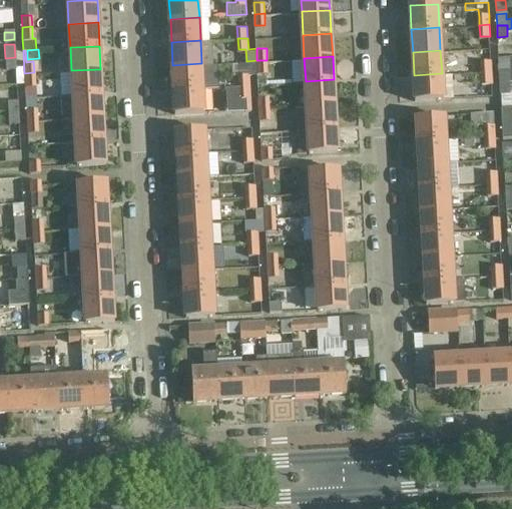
[(5,58),(6,66),(16,65),(15,57),(5,58)]
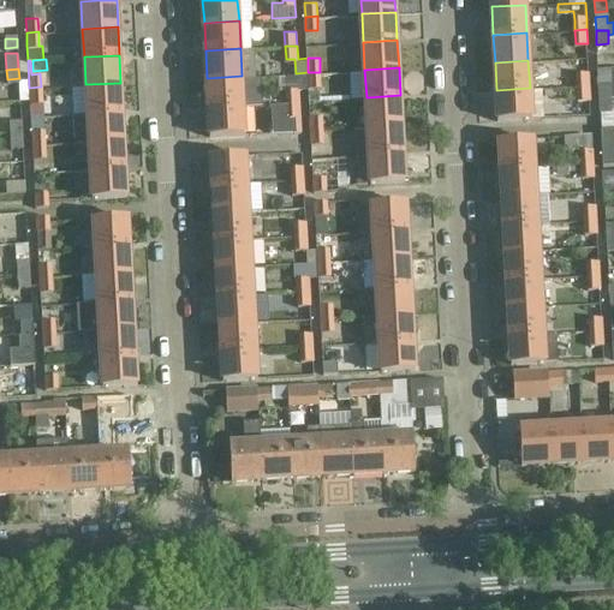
[(589,85),(589,71),(577,72),(577,85),(589,85)]
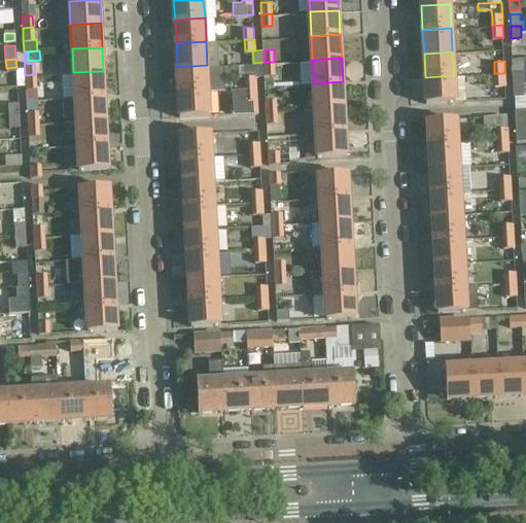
[(245,63),(246,74),(247,86),(257,86),(256,75),(265,74),(265,73),(264,62),(253,63),(245,63)]
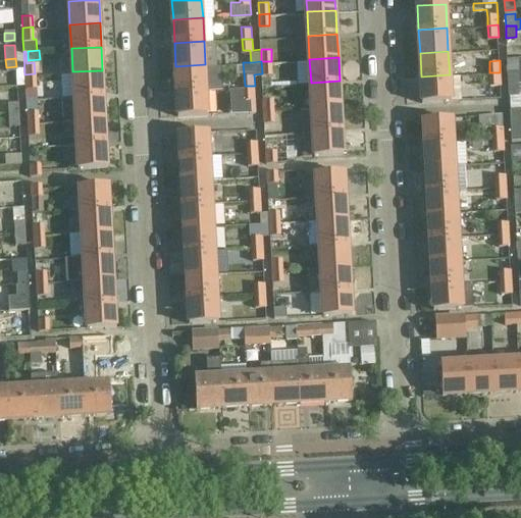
[(272,72),(271,61),(261,61),(262,72),(272,72)]
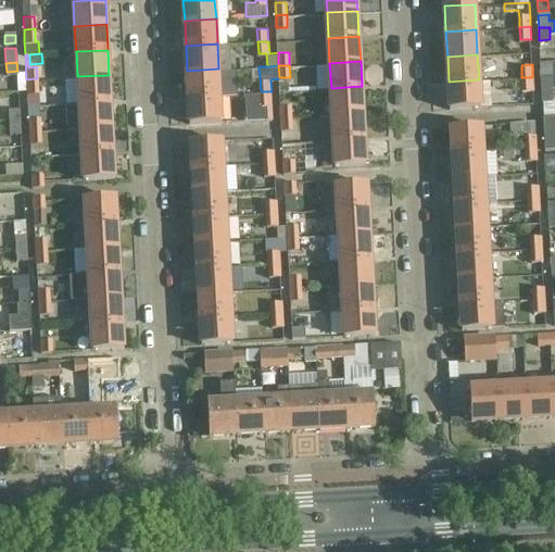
[(187,71),(189,96),(237,93),(236,67),(218,69),(187,71)]
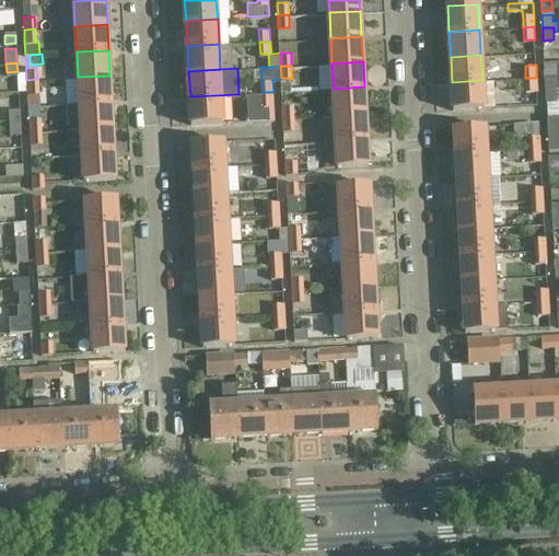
[(79,103),(112,101),(109,76),(78,77),(79,103)]
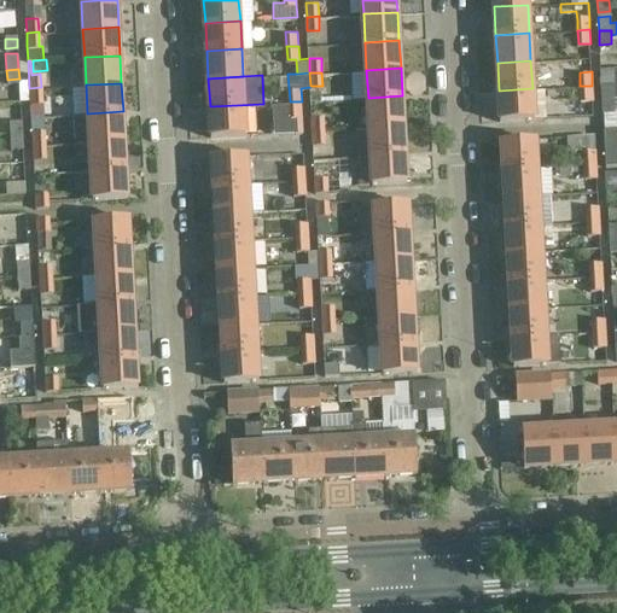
[(615,97),(613,83),(601,83),(603,98),(615,97)]
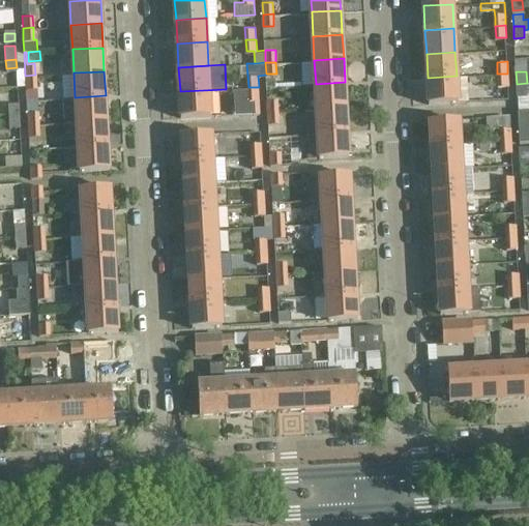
[(508,89),(507,74),(497,74),(498,89),(508,89)]
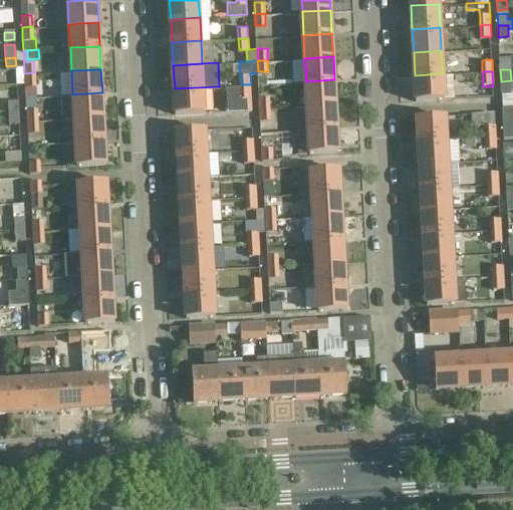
[(24,73),(25,96),(35,96),(34,72),(24,73)]
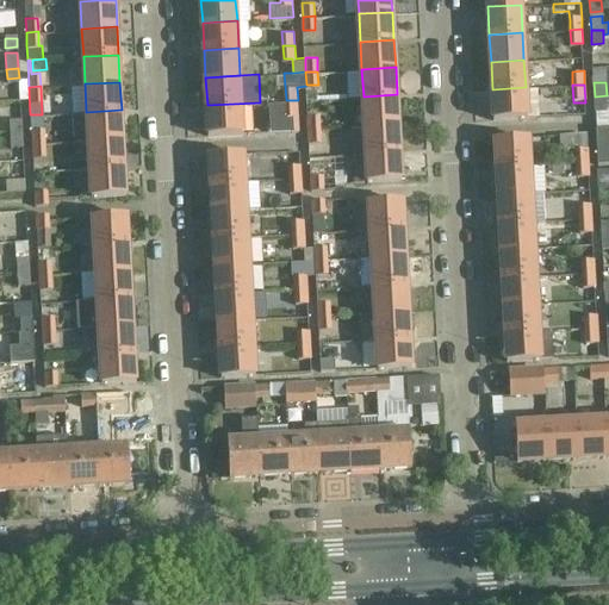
[(526,87),(492,89),(493,118),(527,116),(526,87)]
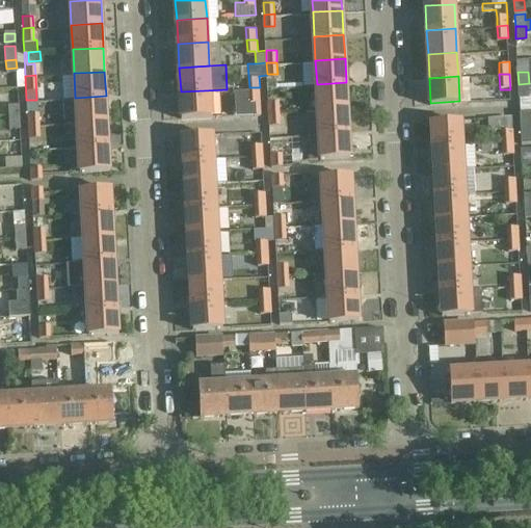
[(346,82),(317,84),(318,108),(347,107),(346,82)]
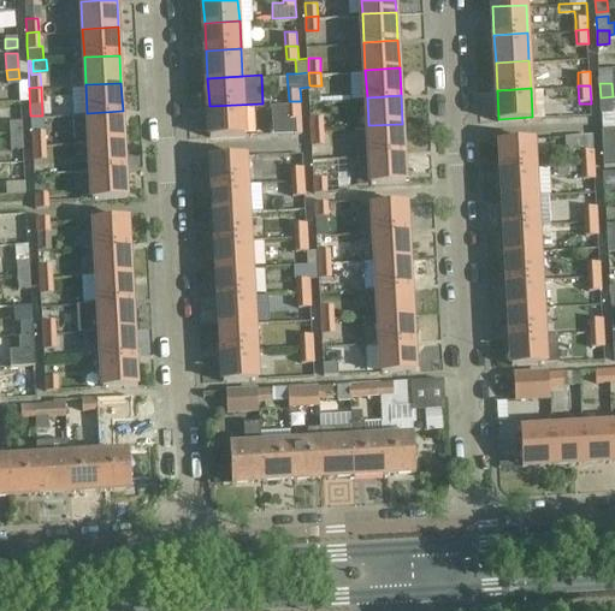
[(613,96),(601,98),(601,111),(613,111),(613,96)]
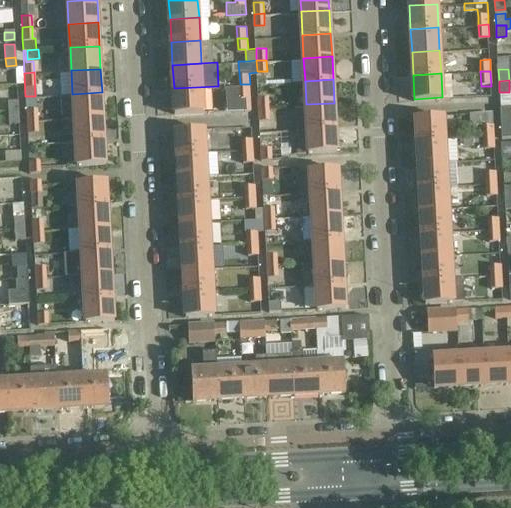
[(250,84),(240,84),(226,85),(227,109),(251,108),(250,84)]
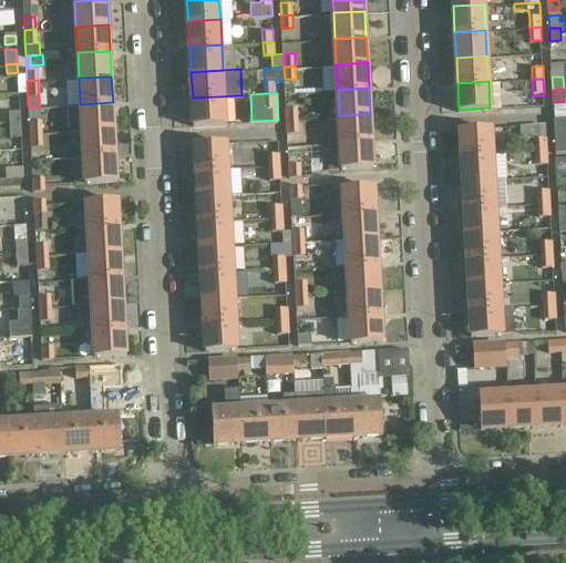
[(242,95),(193,98),(194,124),(226,122),(224,96),(242,95)]
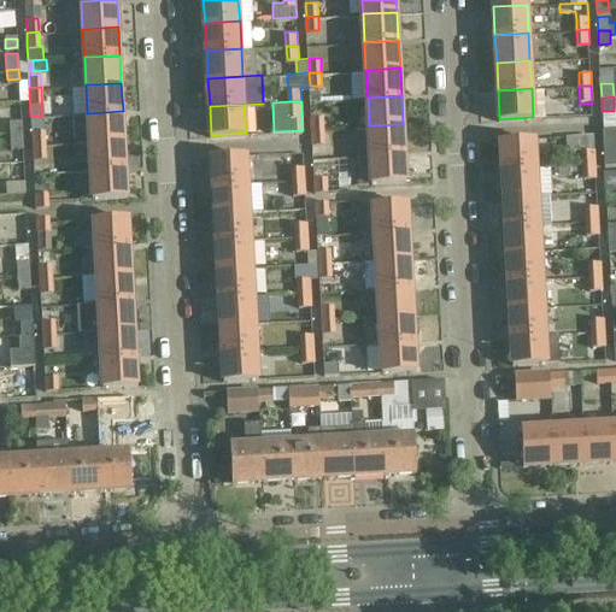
[(87,113),(72,113),(74,141),(88,141),(124,139),(123,111),(87,113)]
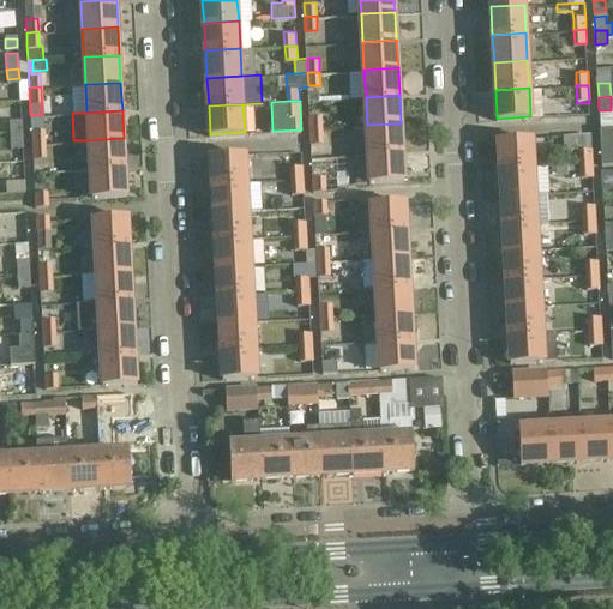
[(310,113),(311,128),(323,127),(322,113),(310,113)]
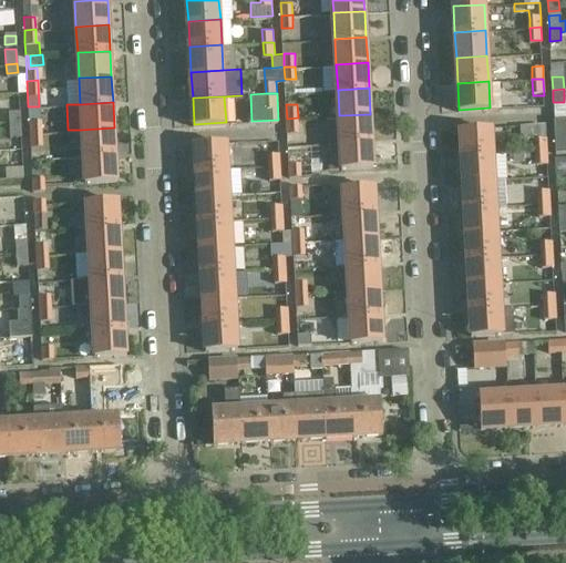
[(28,106),(29,132),(41,132),(39,106),(28,106)]
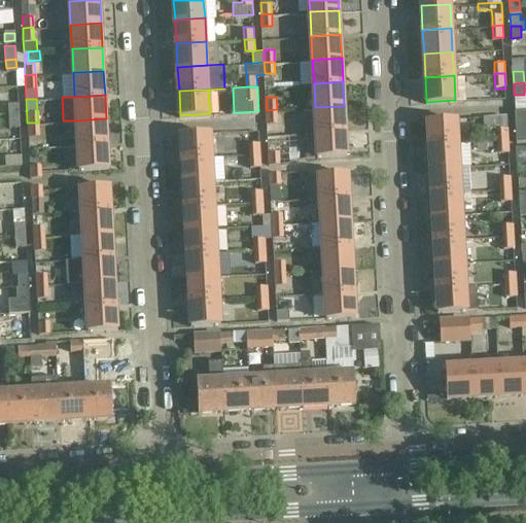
[(19,111),(18,101),(7,102),(8,111),(19,111)]
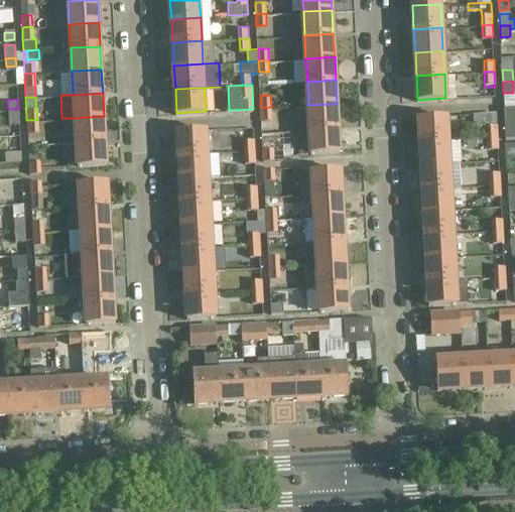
[(338,127),(337,104),(308,105),(309,128),(338,127)]
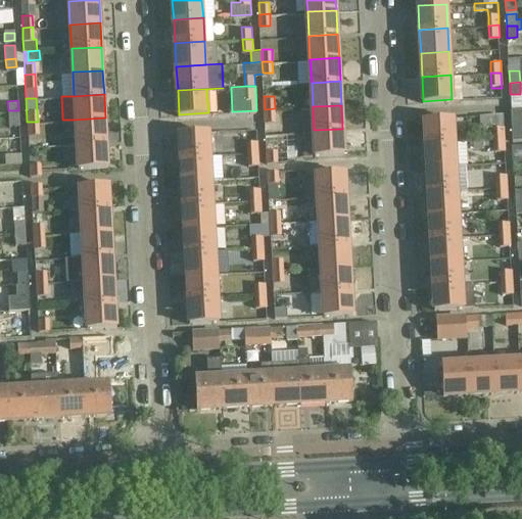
[(521,107),(511,108),(513,139),(521,138),(521,107)]
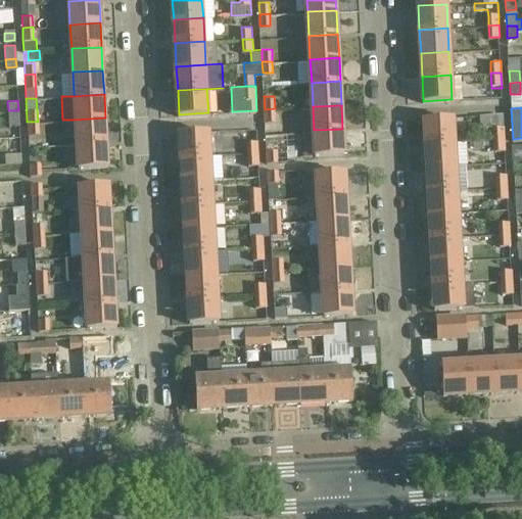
[(276,120),(275,108),(265,109),(266,121),(276,120)]
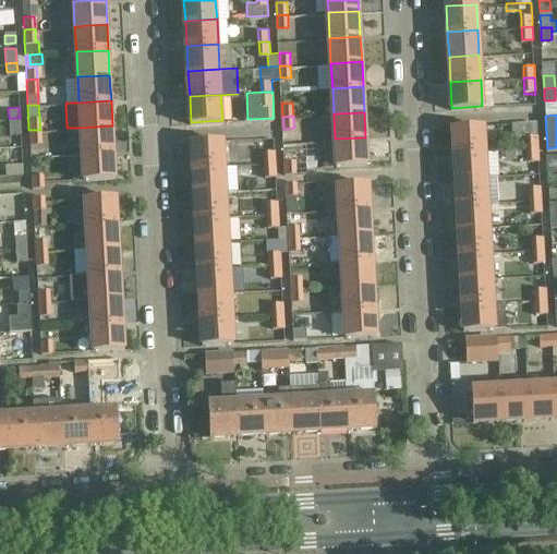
[(9,118),(10,133),(21,132),(20,118),(9,118)]
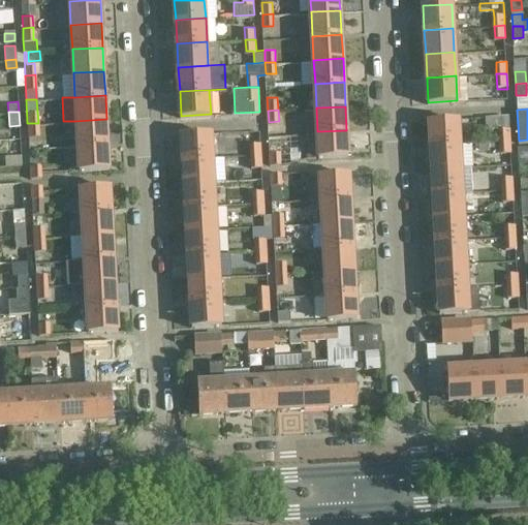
[(509,115),(486,116),(487,128),(509,127),(509,115)]
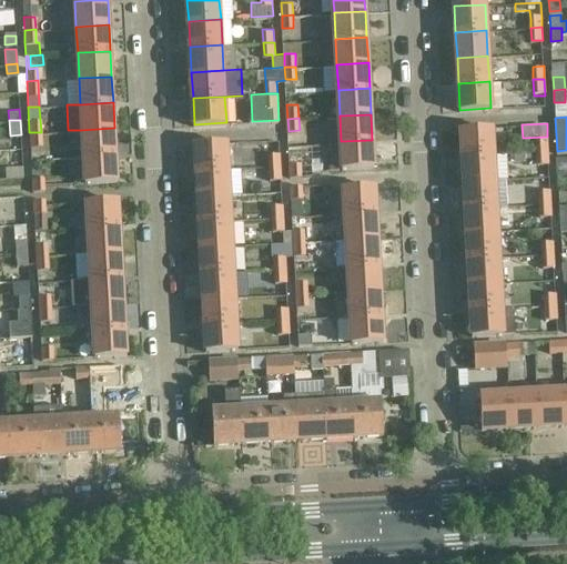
[(461,128),(462,154),(493,153),(490,127),(461,128)]
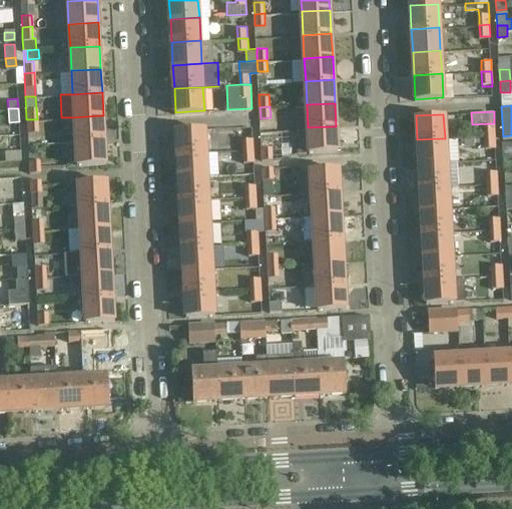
[(104,138),(103,115),(73,117),(75,140),(104,138)]
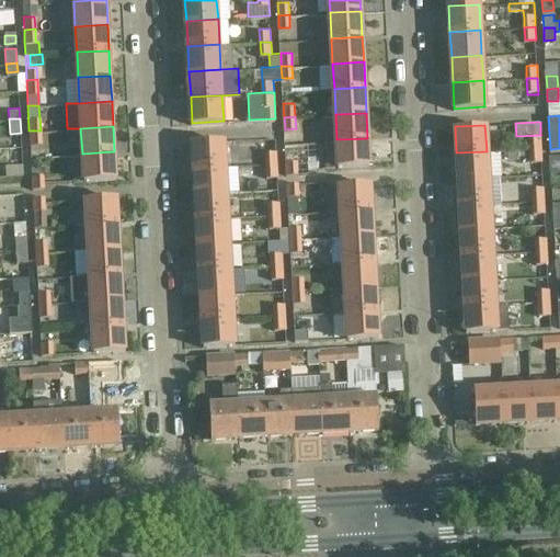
[(41,131),(29,131),(30,144),(41,143),(41,131)]
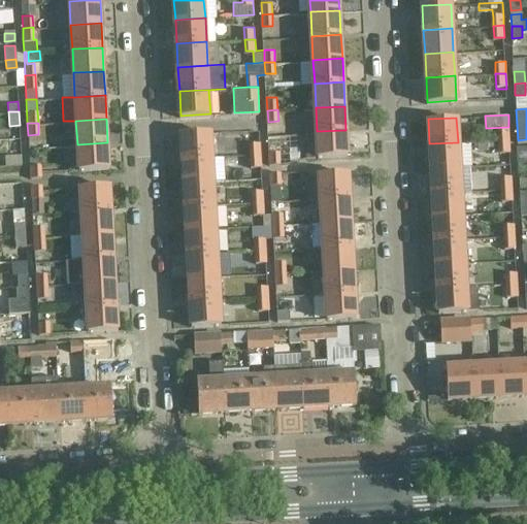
[(346,130),(317,131),(305,132),(306,157),(348,155),(346,130)]
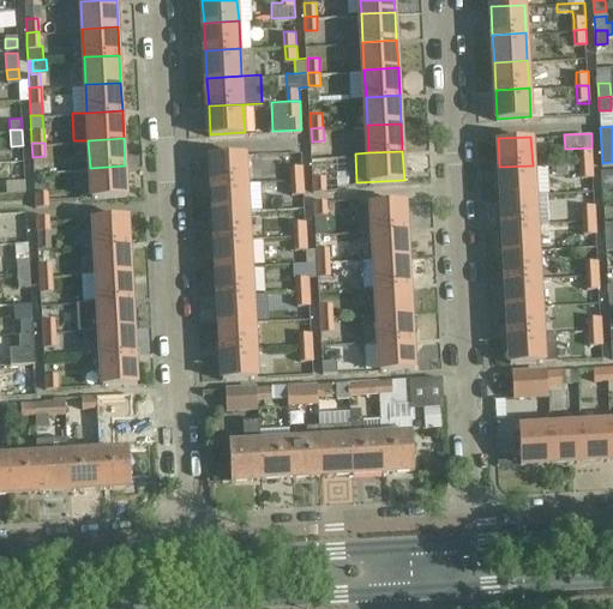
[(581,162),(593,162),(592,151),(580,152),(581,162)]
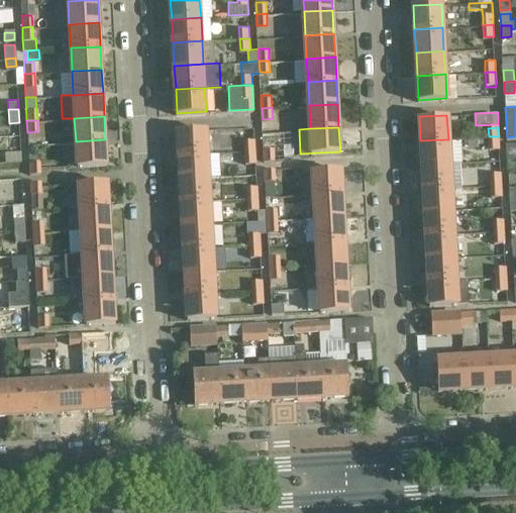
[(179,154),(208,151),(206,128),(178,129),(179,154)]
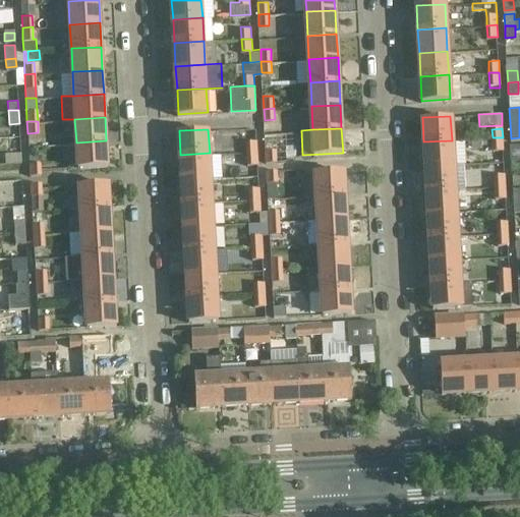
[(503,153),(503,137),(493,137),(493,153),(503,153)]
